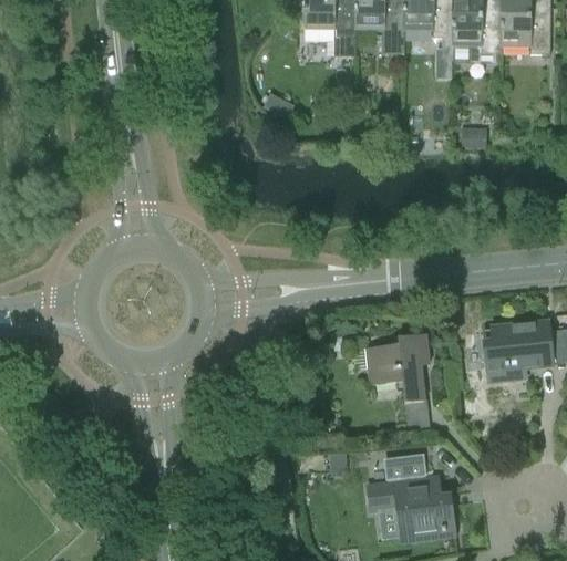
[(303,26),(303,39),(332,40),(332,55),(354,55),(354,26),(354,0),(303,0),(303,2),(303,26)]
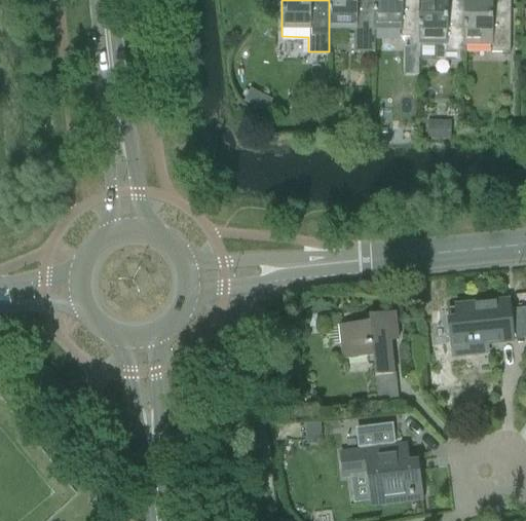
[(329,0),(329,24),(354,24),(354,49),(374,49),(374,26),(374,0),(329,0)]
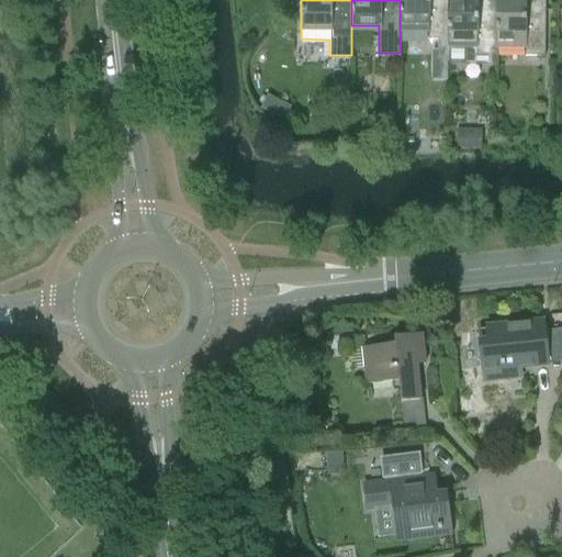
[(400,0),(400,28),(427,28),(427,35),(448,35),(448,0),(400,0)]
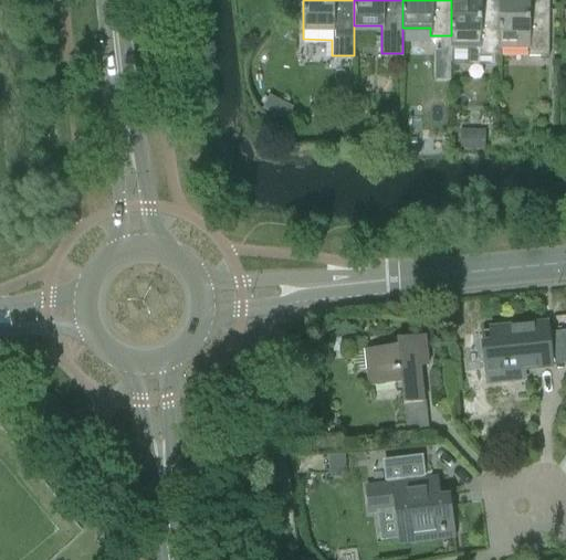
[(451,35),(451,44),(480,44),(480,52),(500,52),(500,42),(500,0),(451,0),(451,35)]
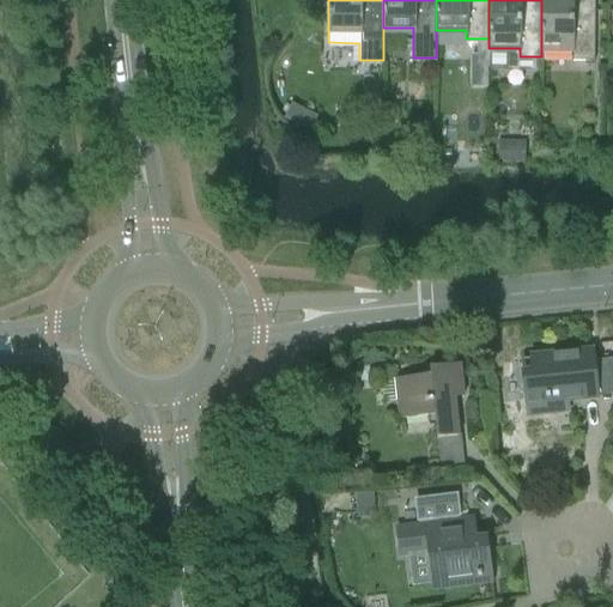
[(594,56),(594,0),(541,0),(541,46),(571,47),(571,56),(594,56)]
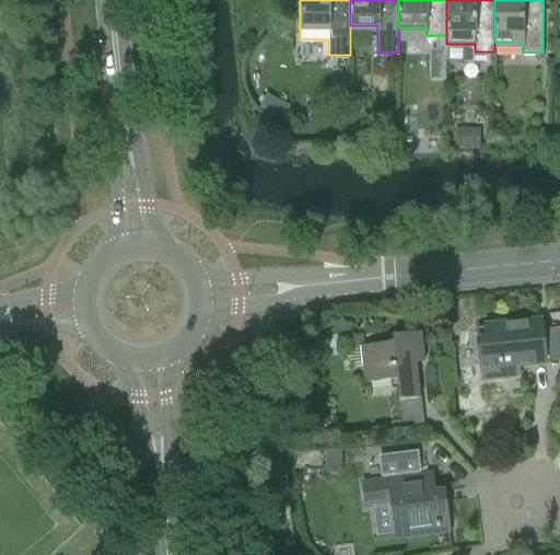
[(431,51),(432,76),(445,74),(444,50),(431,51)]
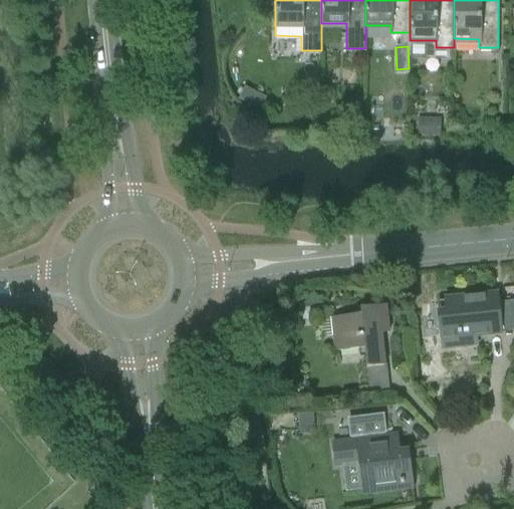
[(509,64),(509,51),(501,51),(501,64),(509,64)]
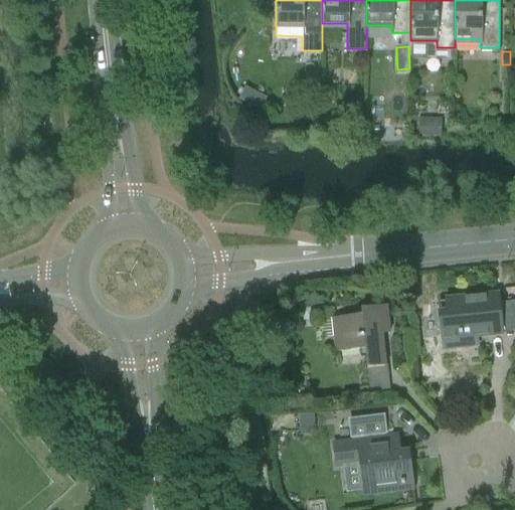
[(418,117),(417,133),(430,133),(430,117),(418,117)]
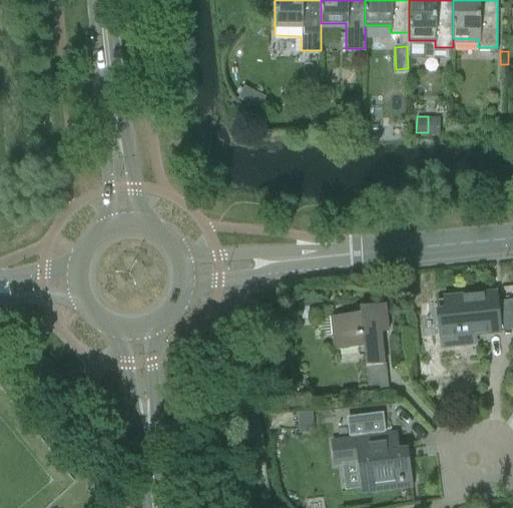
[(377,122),(366,122),(367,131),(377,131),(377,122)]
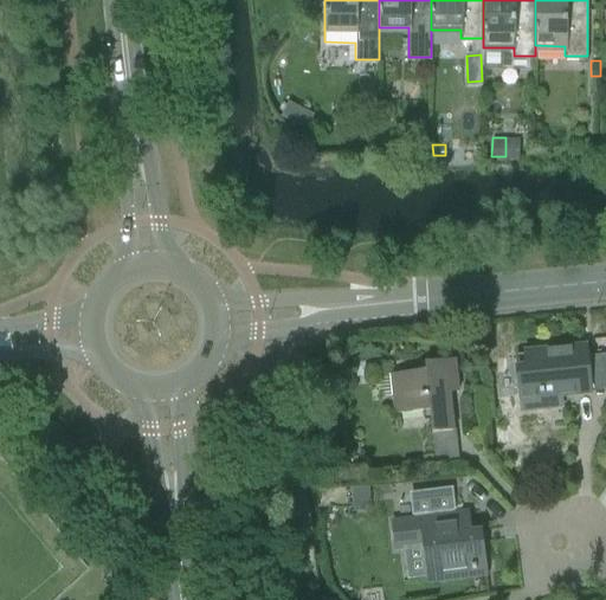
[(605,330),(603,311),(588,313),(591,333),(605,330)]
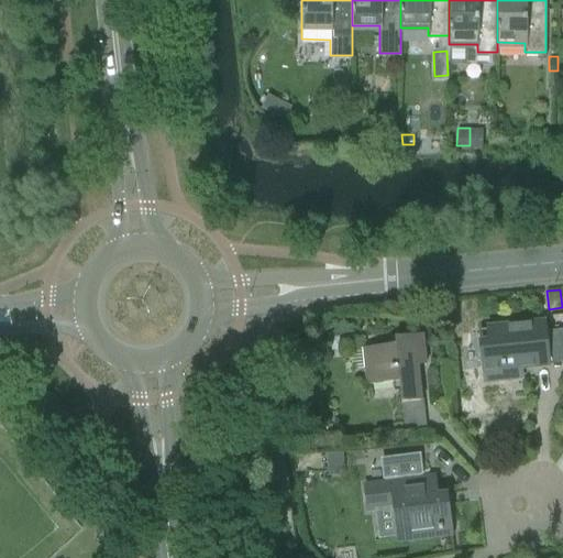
[(549,363),(548,356),(544,318),(486,324),(488,338),(479,338),(479,339),(462,341),(465,371),(483,369),(484,379),(521,374),(520,362),(531,361),(531,364),(549,363)]
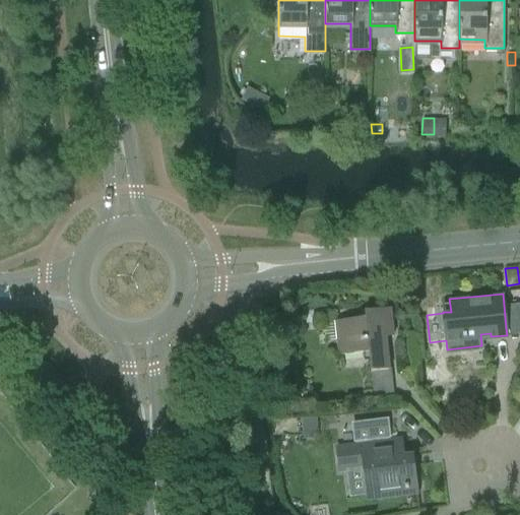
[(519,301),(510,303),(511,310),(519,309),(519,301)]
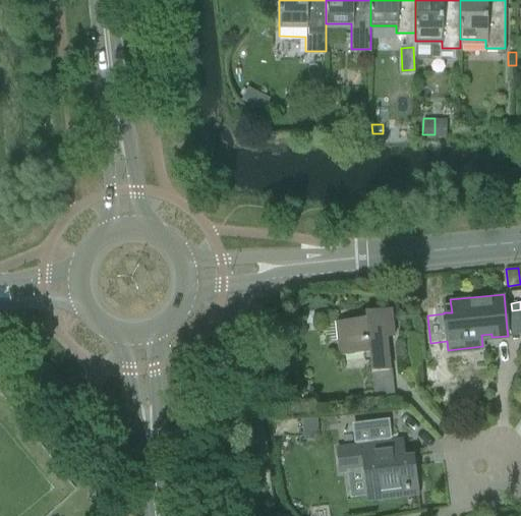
[(386,334),(393,333),(390,305),(364,308),(364,316),(336,319),(339,353),(368,350),(370,369),(389,367),(386,334)]
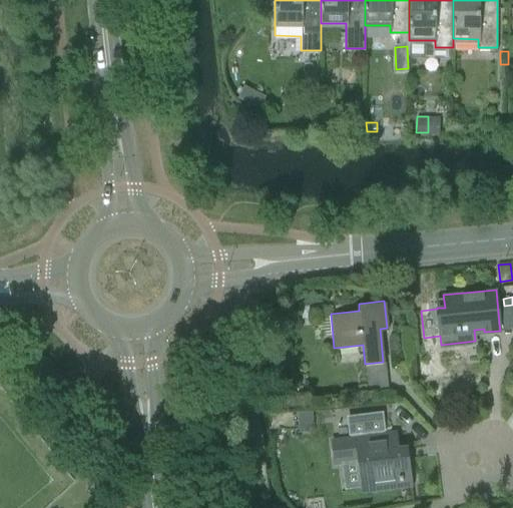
[(312,409),(297,410),(298,430),(313,429),(312,409)]
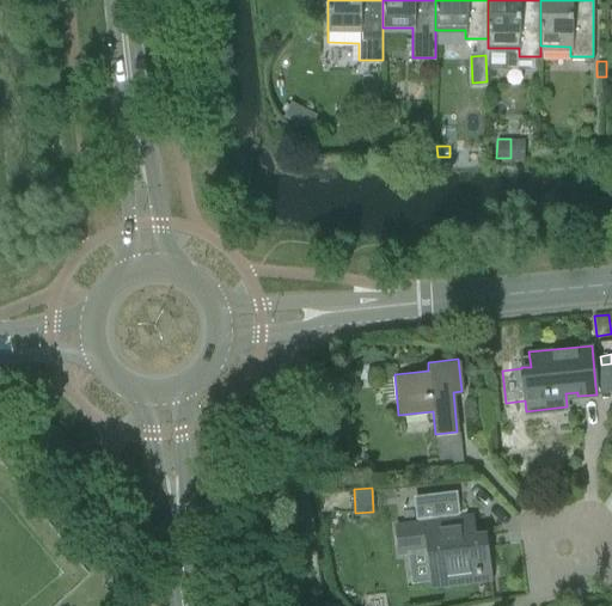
[(404,521),(395,522),(398,551),(408,550),(427,548),(432,585),(491,576),(487,540),(485,532),(475,533),(472,513),(458,515),(454,490),(415,496),(418,520),(404,521)]
